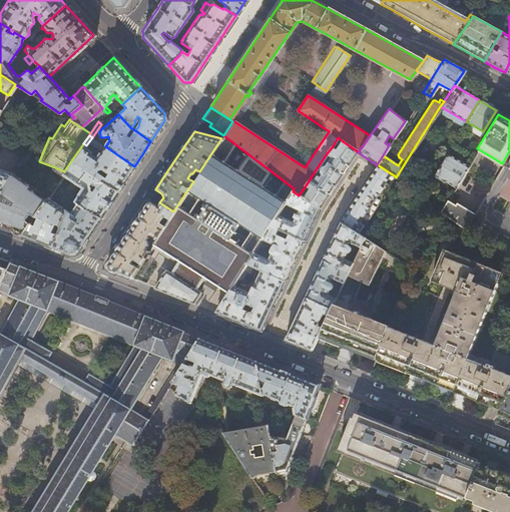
[(169,274),(163,271),(153,287),(152,286),(151,288),(173,296),(188,302),(195,305),(199,295),(197,294),(198,293),(193,290),(202,277),(218,287),(227,293),(231,285),(240,271),(252,252),(258,244),(271,224),(277,215),(278,213),(293,191),(294,188),(223,135),(221,138),(199,171),(193,181),(173,211),(157,236),(155,238),(154,239),(147,250),(142,258),(155,266),(164,251),(177,261),(169,274)]
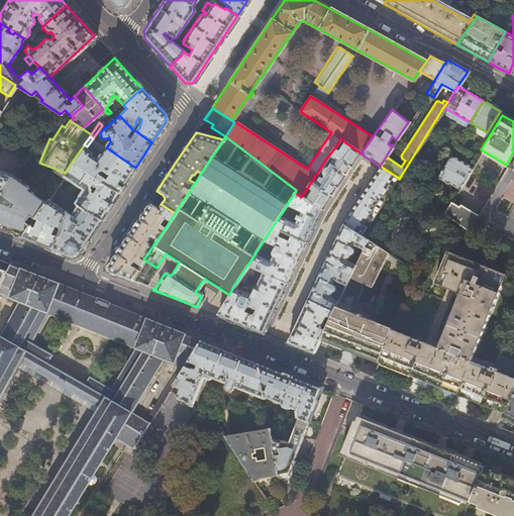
[(339,150),(335,147),(329,155),(335,158),(329,167),(327,167),(325,168),(324,169),(324,171),(324,172),(324,174),(325,175),(323,178),(321,176),(318,180),(319,181),(318,183),(315,181),(319,174),(317,173),(308,187),(312,190),(305,200),(320,209),(340,178),(358,151),(345,142),(339,150)]
